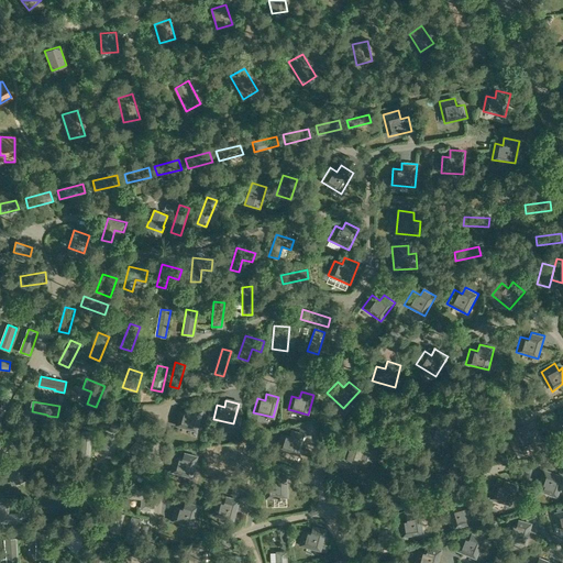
[(179,412),(176,427),(196,432),(201,412),(189,409),(187,415),(179,412)]
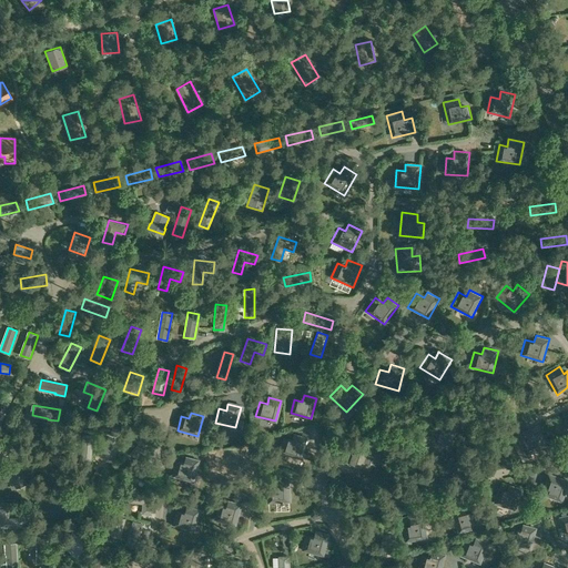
[(442,424),(436,443),(450,447),(456,428),(442,424)]
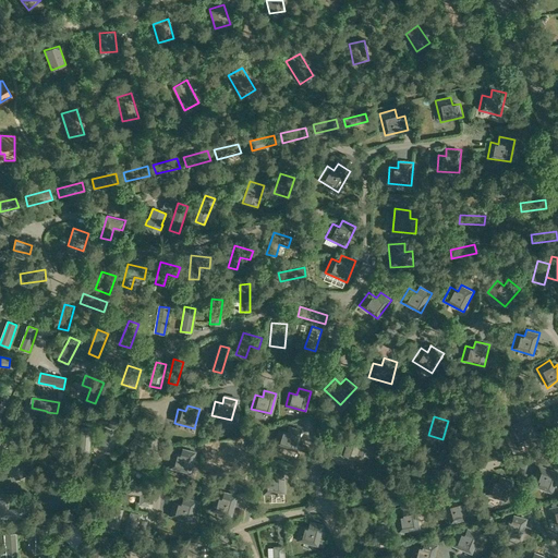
[(507,427),(518,448),(538,436),(531,423),(524,427),(521,420),(507,427)]
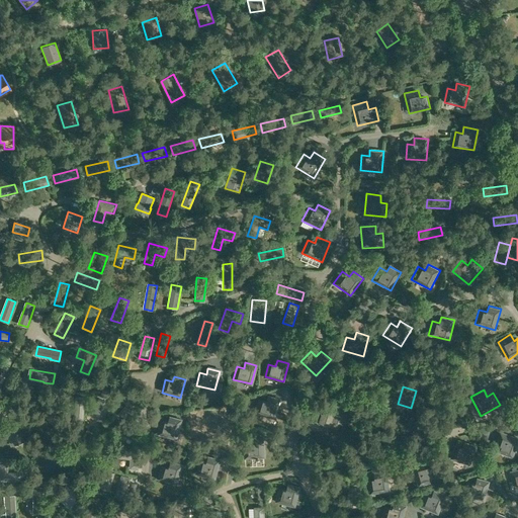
[(75,397),(74,420),(84,421),(85,397),(75,397)]
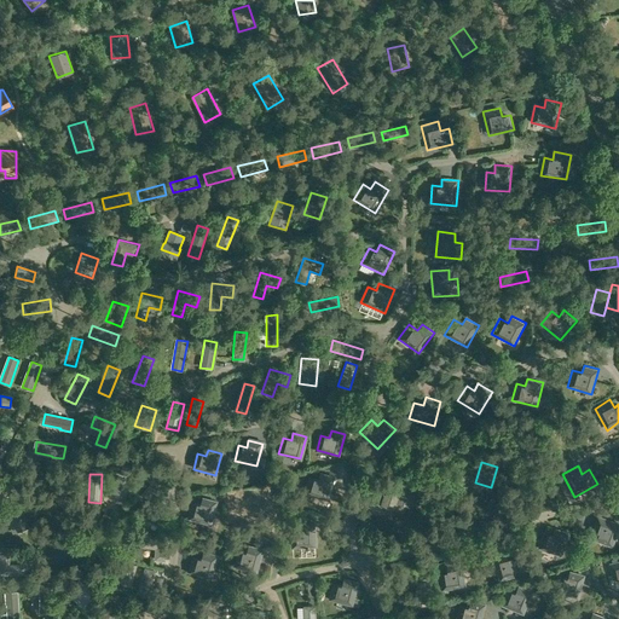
[(310,479),(305,495),(325,501),(333,479),(320,475),(318,482),(310,479)]
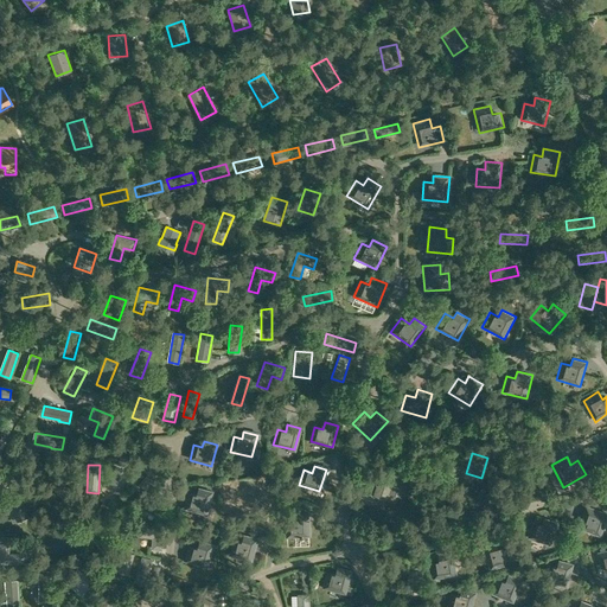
[(115,467),(108,489),(121,493),(129,472),(115,467)]
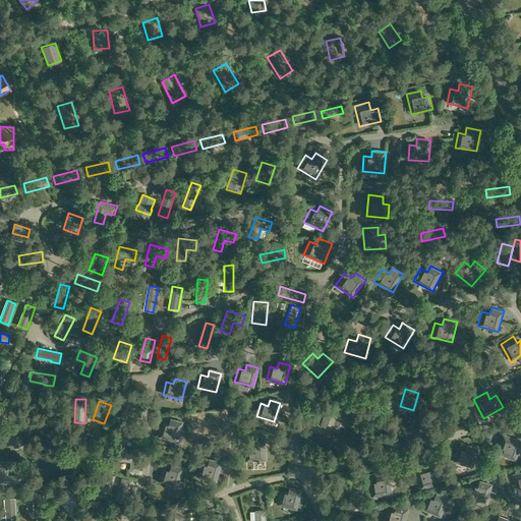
[(339,405),(337,410),(334,424),(344,428),(351,409),(339,405)]
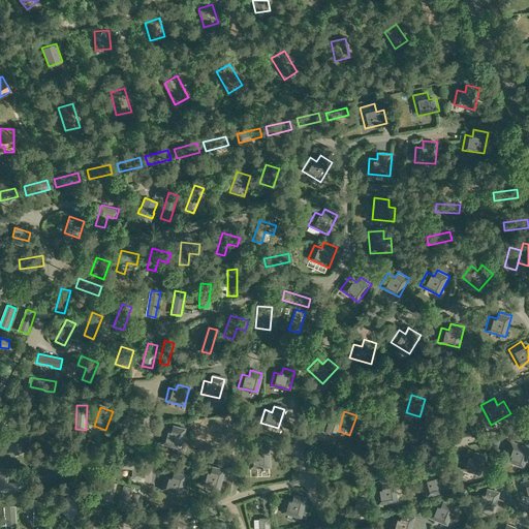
[(339,431),(342,416),(331,413),(323,432),(337,437),(339,431)]
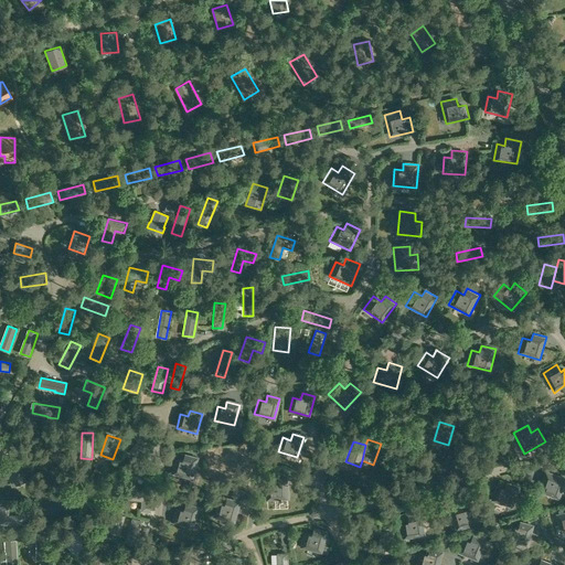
[(144,457),(128,472),(136,480),(150,465),(144,457)]
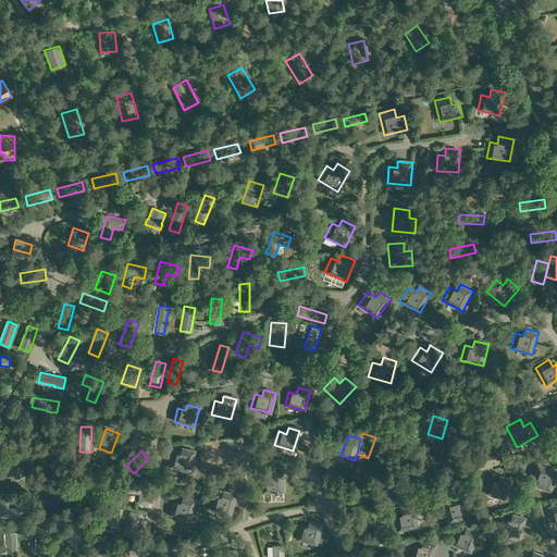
[(172,455),(169,468),(188,472),(194,454),(182,450),(181,456),(172,455)]
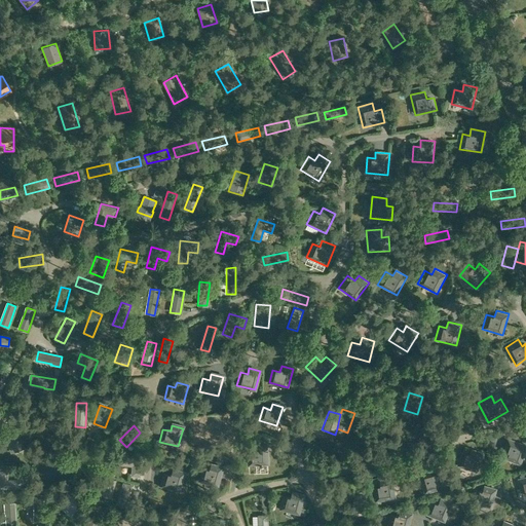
[(5,438),(12,457),(26,452),(19,433),(5,438)]
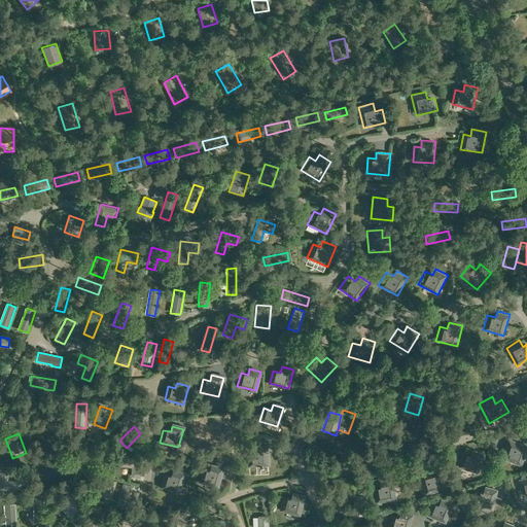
[(522,465),(526,451),(526,445),(508,438),(504,451),(511,453),(507,460),(522,465)]
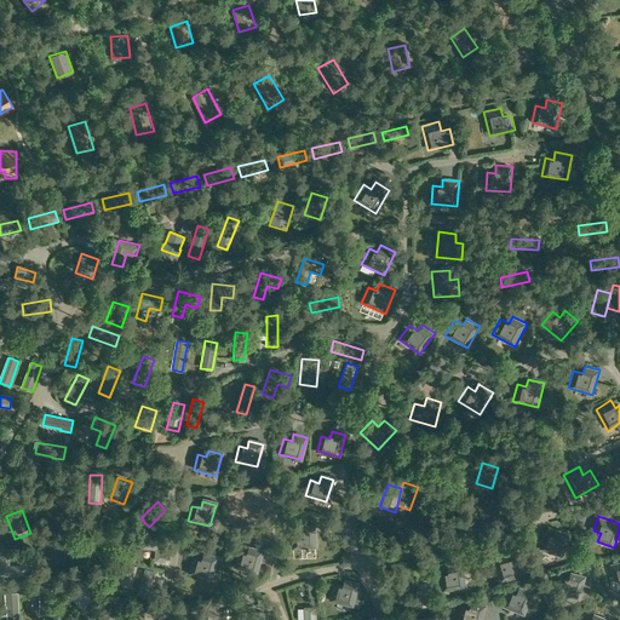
[(293,547),(315,547),(315,524),(300,524),(302,532),(292,533),(293,547)]
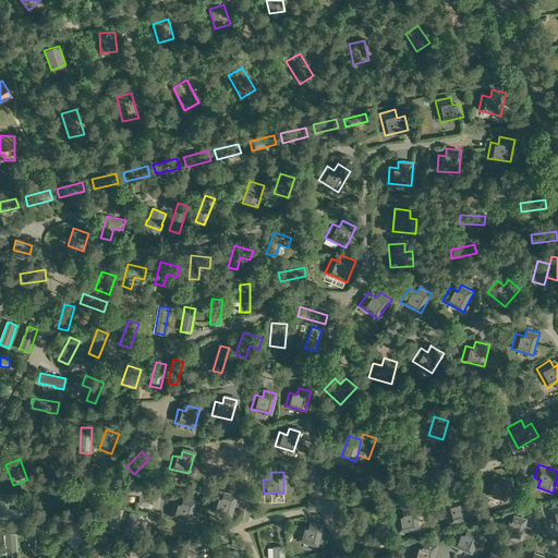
[(507,501),(514,481),(500,475),(498,483),(490,480),(485,494),(507,501)]
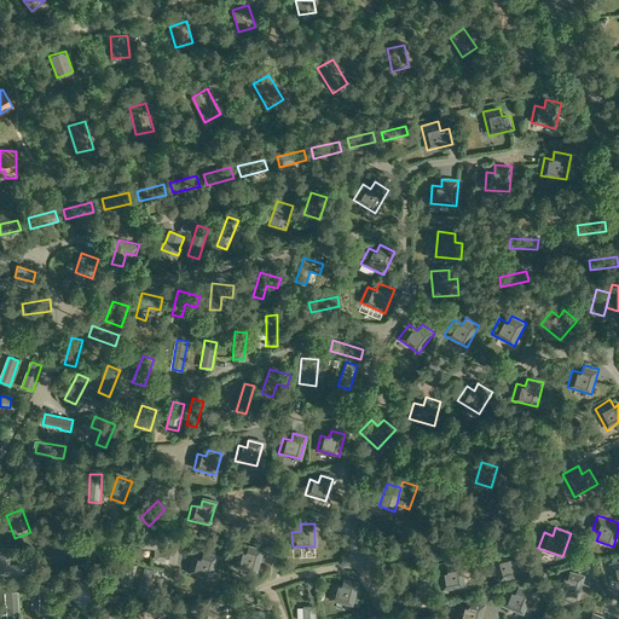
[(143,537),(142,547),(156,548),(155,560),(166,560),(168,539),(143,537)]
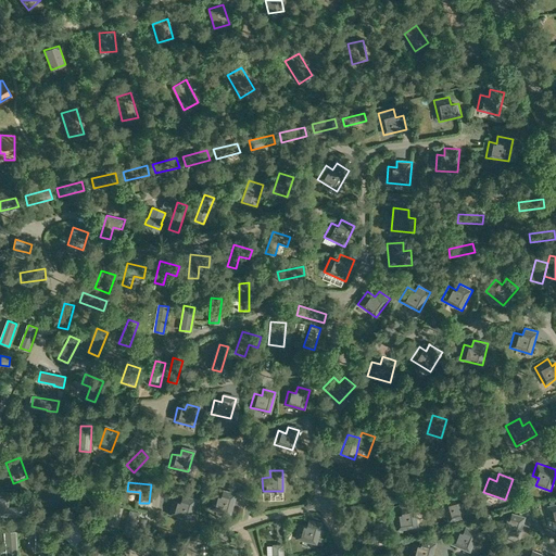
[(214,496),(210,509),(229,515),(235,495),(223,492),(222,498),(214,496)]
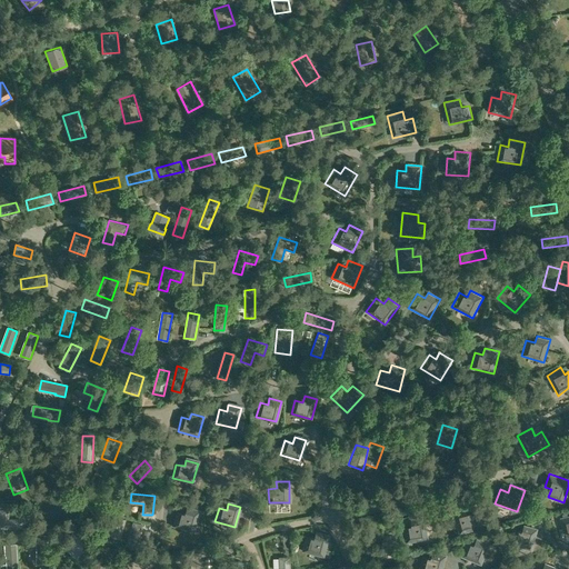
[(452,512),(459,535),(473,531),(471,523),(479,521),(476,506),(452,512)]
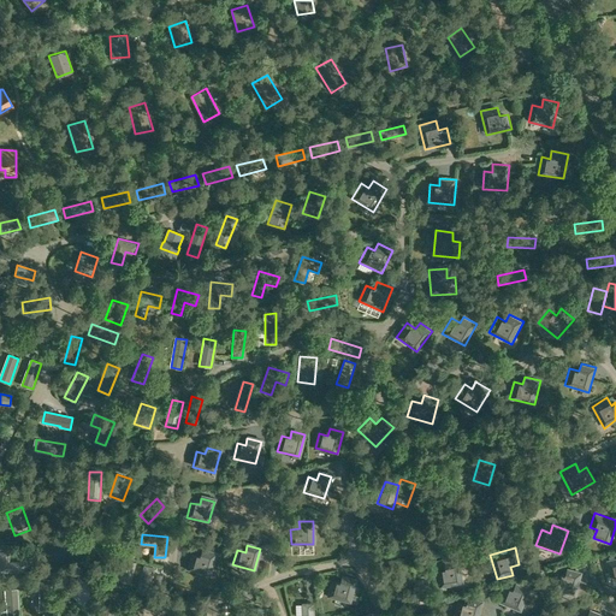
[(10,551),(0,551),(0,572),(27,572),(27,561),(10,561),(10,551)]
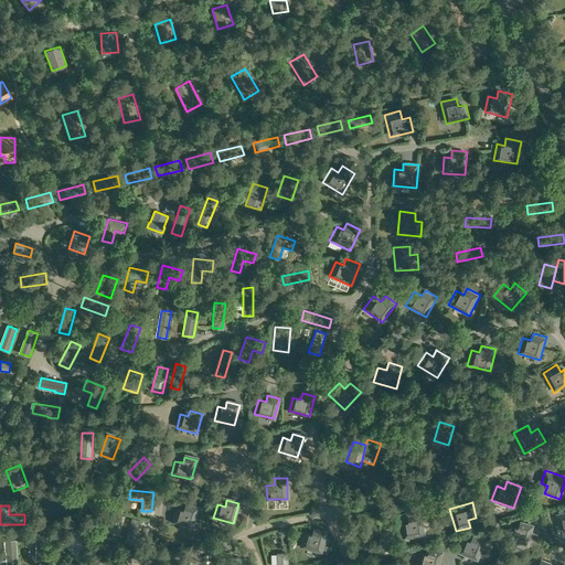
[(176,510),(172,523),(192,529),(198,510),(185,507),(184,512),(176,510)]
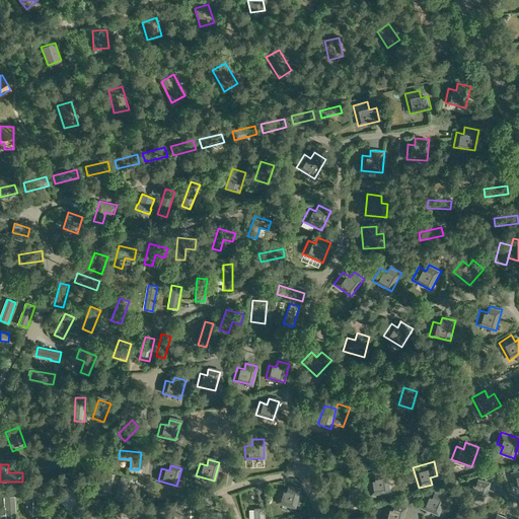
[(102,470),(97,488),(110,491),(115,473),(102,470)]
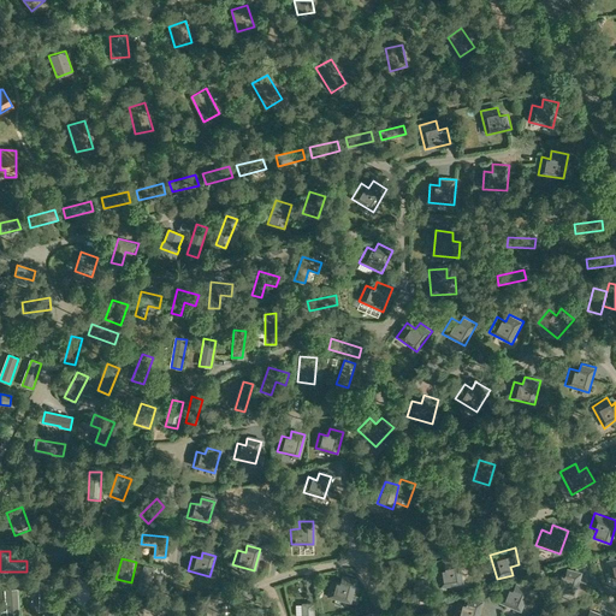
[(465,584),(461,560),(445,562),(446,569),(437,570),(439,587),(465,584)]
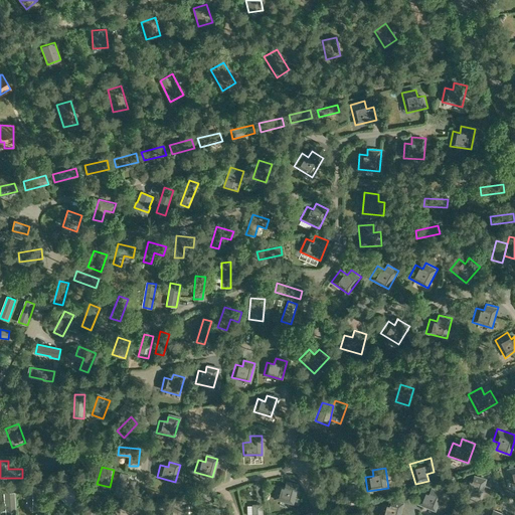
[(121,472),(114,494),(123,496),(129,475),(121,472)]
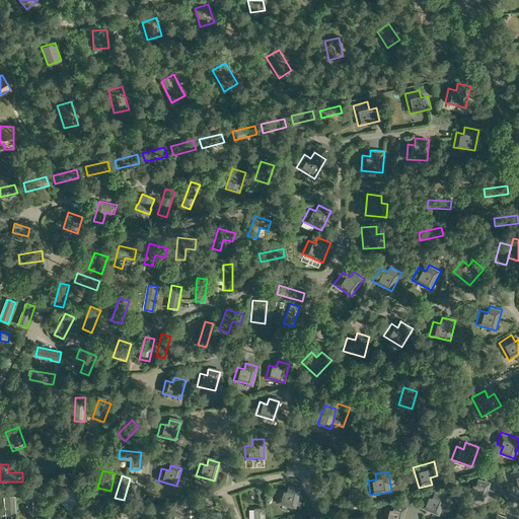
[(486,502),(491,482),(478,478),(476,485),(469,483),(465,497),(486,502)]
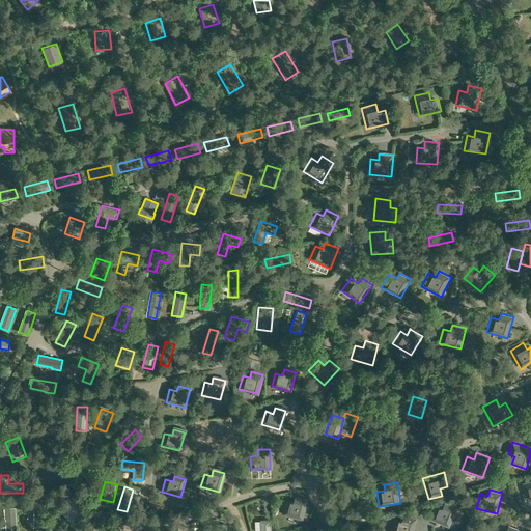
[(302,520),(308,499),(296,495),(294,502),(286,500),(282,514),(302,520)]
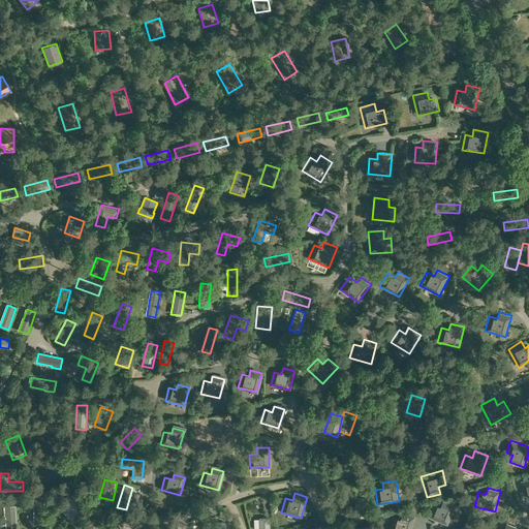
[(68,494),(62,500),(71,508),(65,516),(72,522),(85,507),(68,494)]
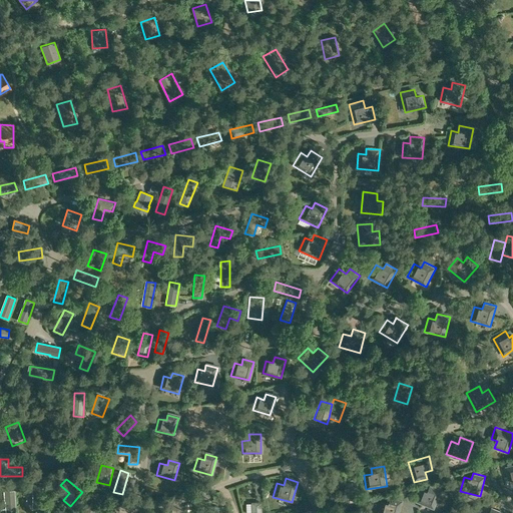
[(358,483),(345,481),(342,501),(355,502),(358,483)]
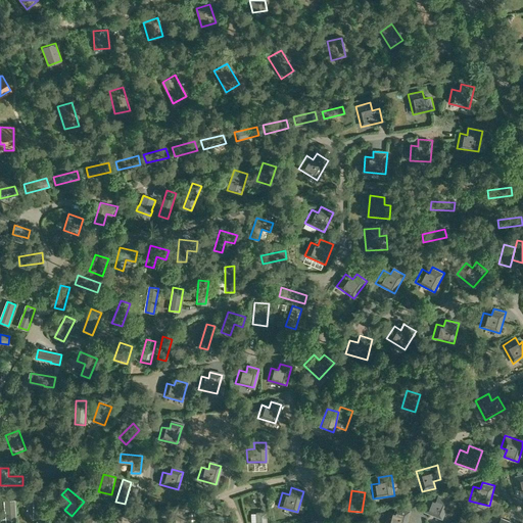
[(34,492),(34,502),(34,519),(44,519),(44,492),(34,492)]
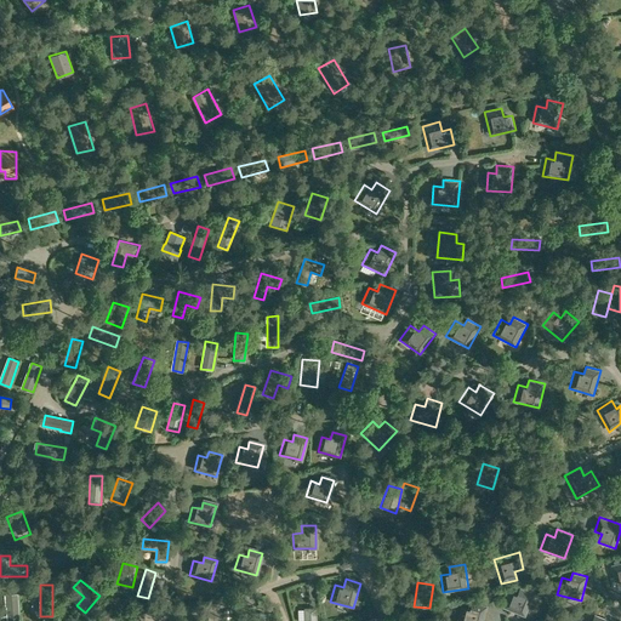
[(525,616),(535,593),(520,587),(517,594),(508,591),(502,607),(525,616)]
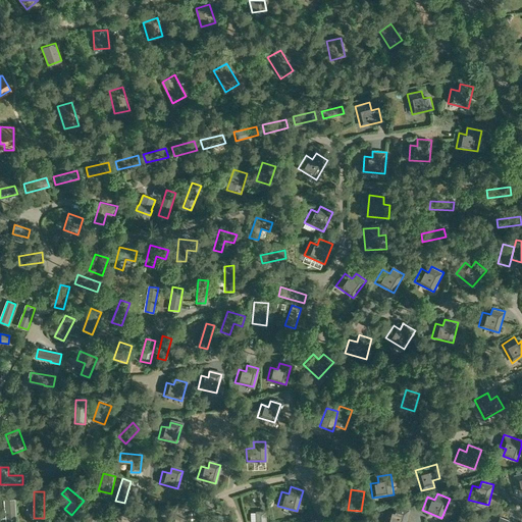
[(16,521),(15,501),(5,502),(5,510),(6,510),(6,521),(16,521)]
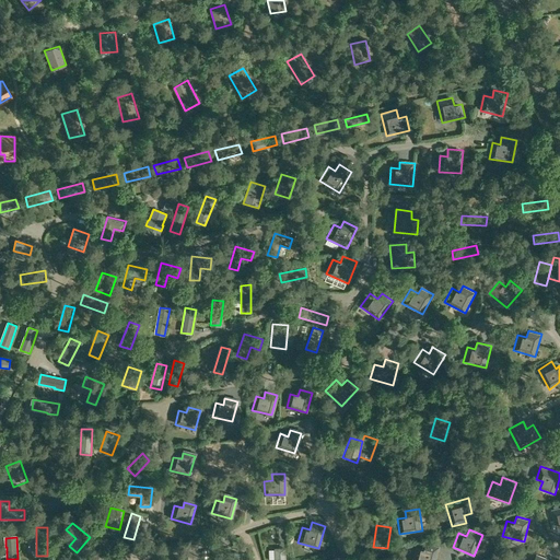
[(435,559),(440,546),(426,543),(423,549),(417,547),(412,559),(435,559)]
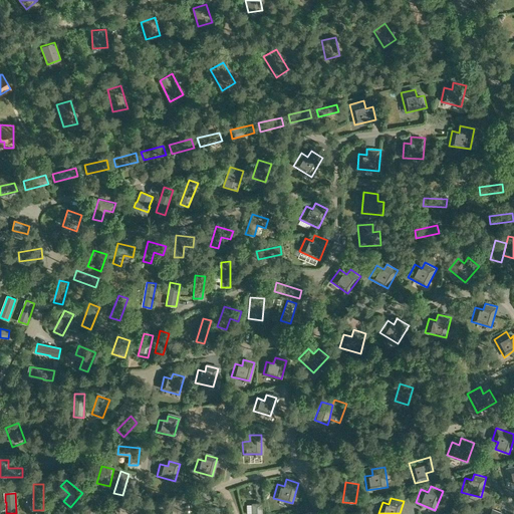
[(262,513),(262,504),(253,504),(253,505),(253,513),(262,513)]
